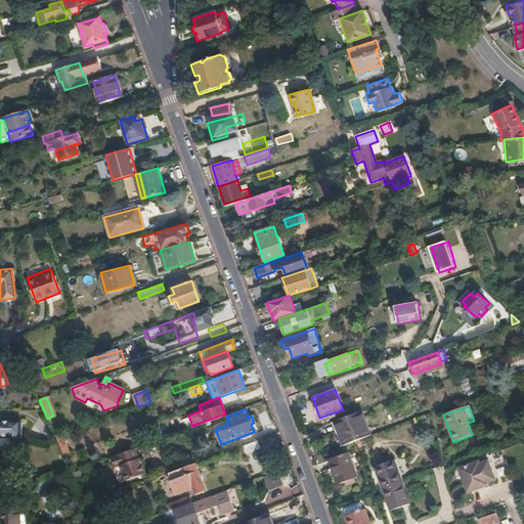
[(369,435),(360,411),(333,422),(342,445),(369,435)]
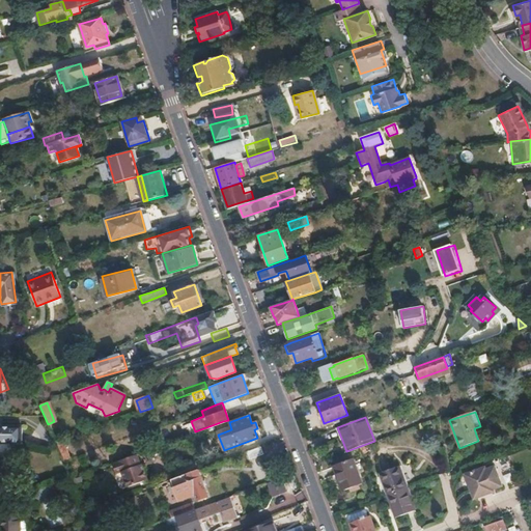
[(4,424),(3,422),(0,421),(0,440),(9,440),(10,440),(4,424)]
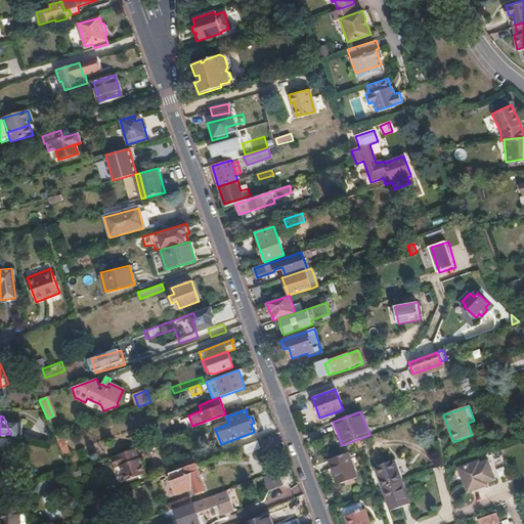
[(222,423),(220,416),(212,419),(214,426),(222,423)]
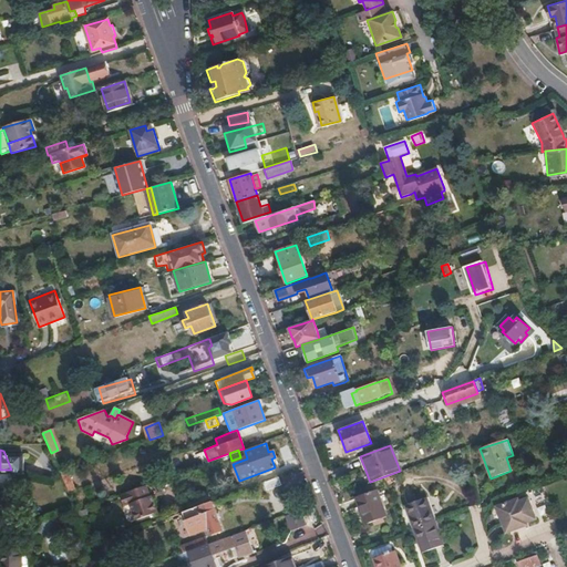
[(11,470),(10,470),(18,490),(21,490),(22,454),(4,453),(11,470)]
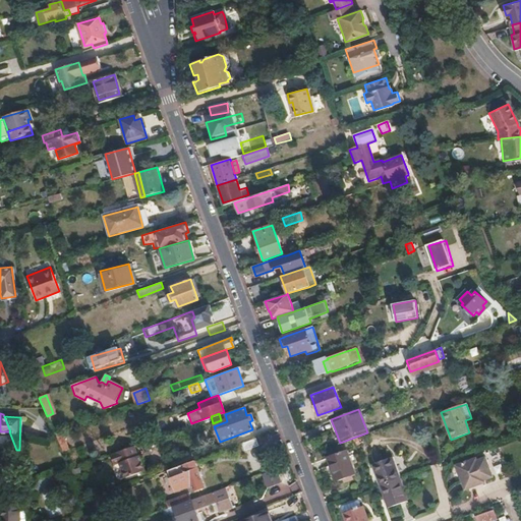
[(62,431),(55,435),(63,452),(70,449),(62,431)]
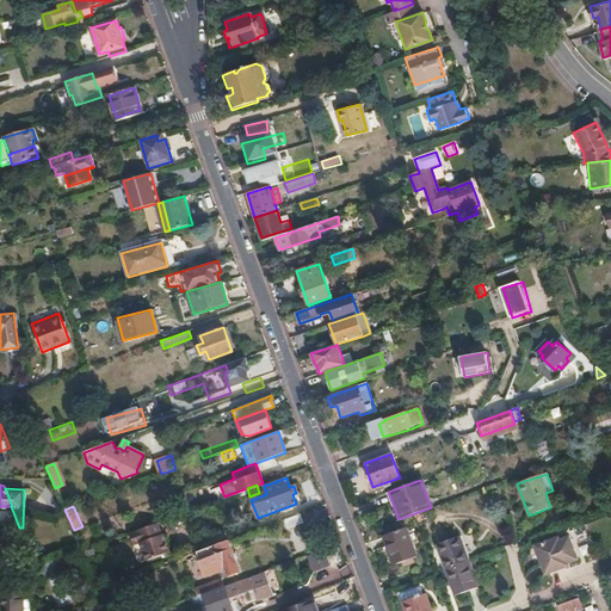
[(303,523),(300,514),(283,520),(287,529),(295,526),(303,523)]
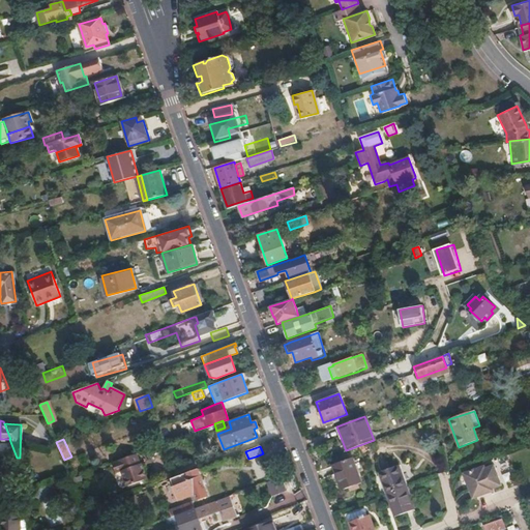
[(137,452),(112,462),(116,472),(122,470),(127,484),(147,477),(145,472),(143,473),(142,469),(144,468),(142,462),(140,463),(137,452)]
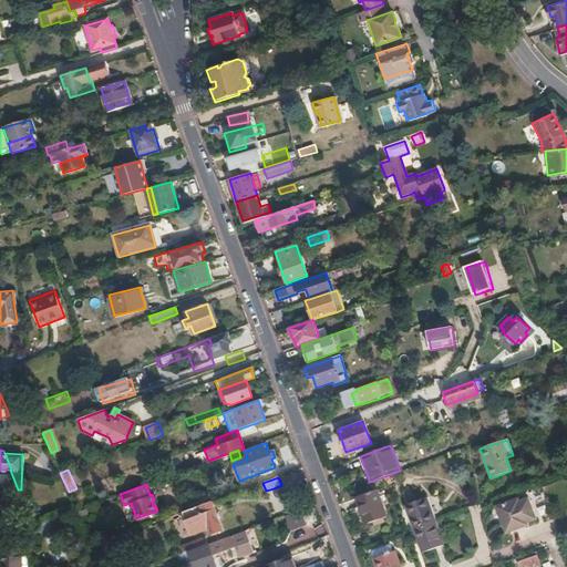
[(385,516),(375,490),(349,498),(359,526),(385,516)]
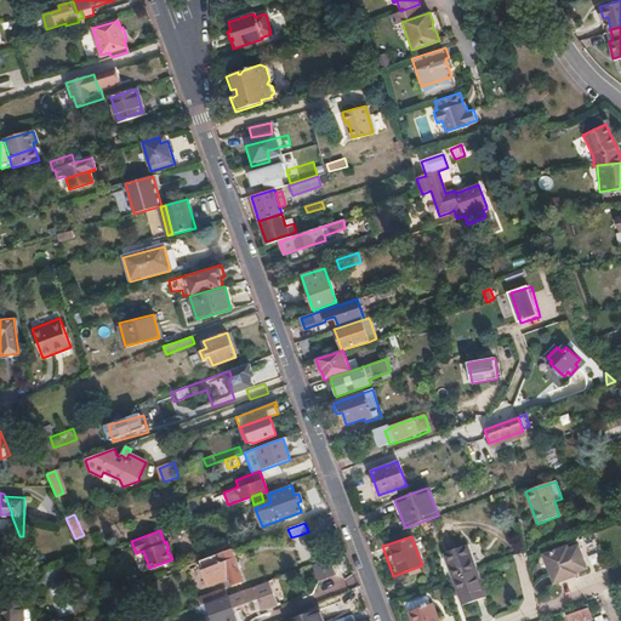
[(486,599),(467,546),(444,556),(463,608),(486,599)]
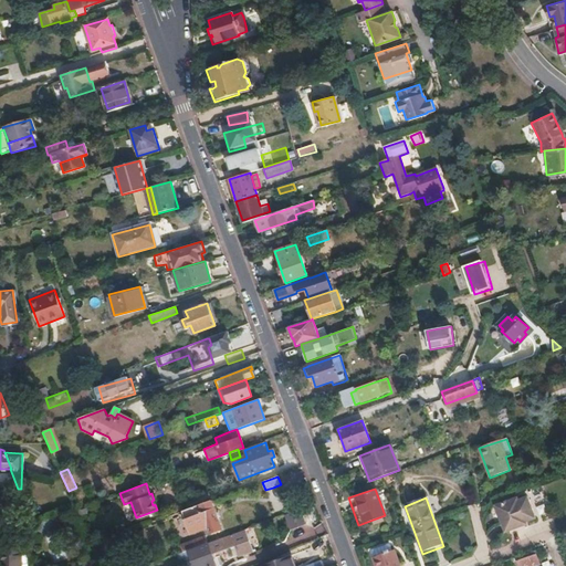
[(517,502),(516,500),(495,507),(505,533),(526,525),(525,523),(535,520),(527,499),(517,502)]
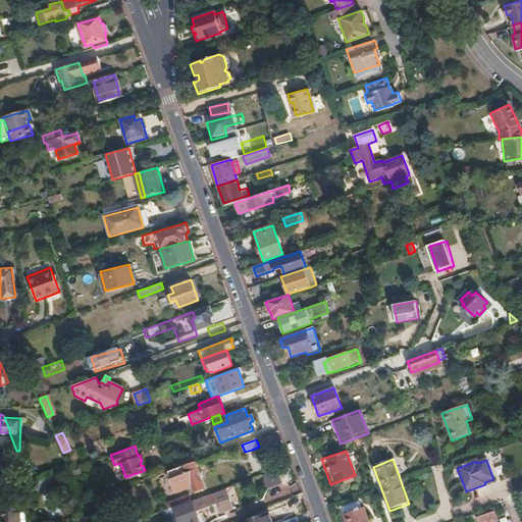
[(204,488),(195,462),(168,472),(171,480),(175,491),(192,486),(193,491),(204,488)]
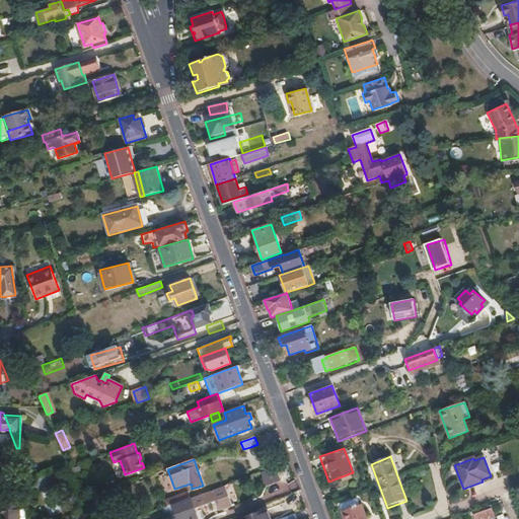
[(280,480),(275,467),(261,472),(266,486),(280,480)]
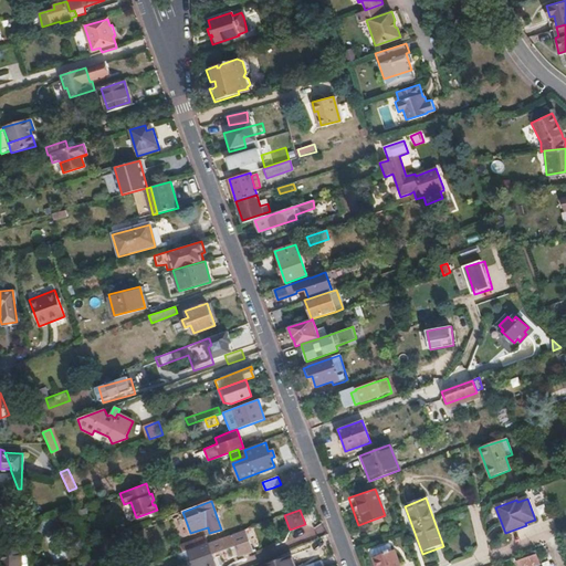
[(180,513),(177,513),(180,523),(186,521),(182,512),(180,513)]
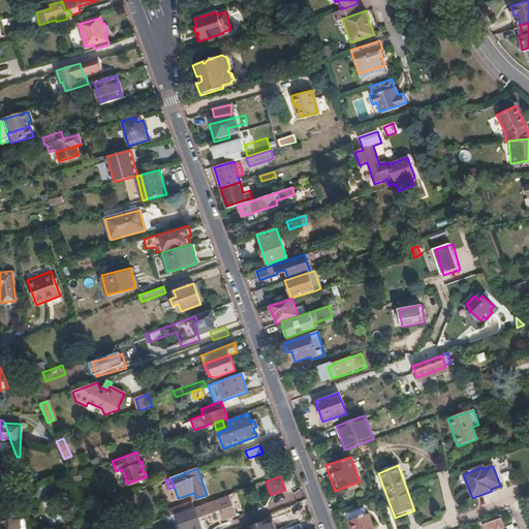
[(47,485),(37,489),(39,496),(50,493),(47,485)]
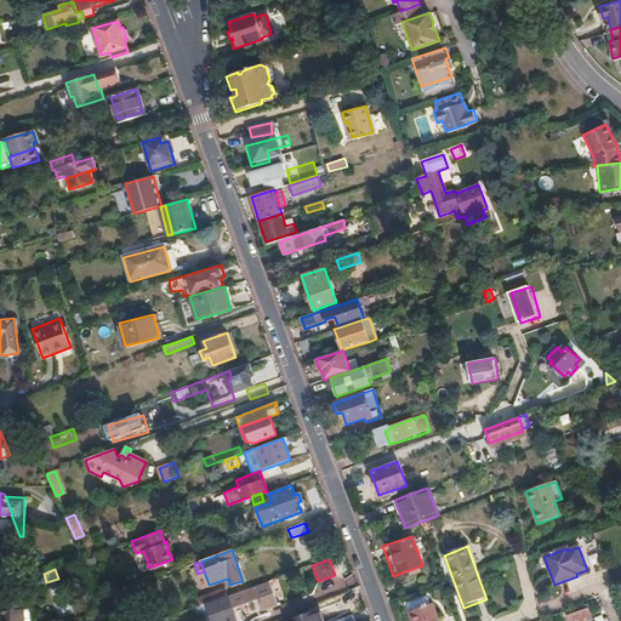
[(275,605),(267,582),(228,596),(201,607),(200,607),(195,608),(197,613),(209,609),(212,620),(231,620),(235,619),(232,608),(256,598),(261,610),(275,605)]
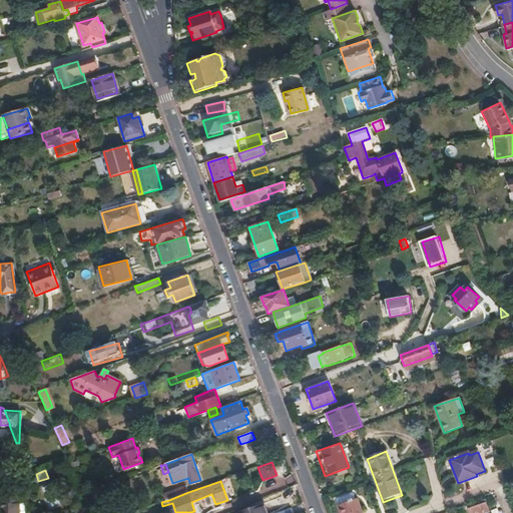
[(56,504),(53,482),(42,484),(46,506),(56,504)]
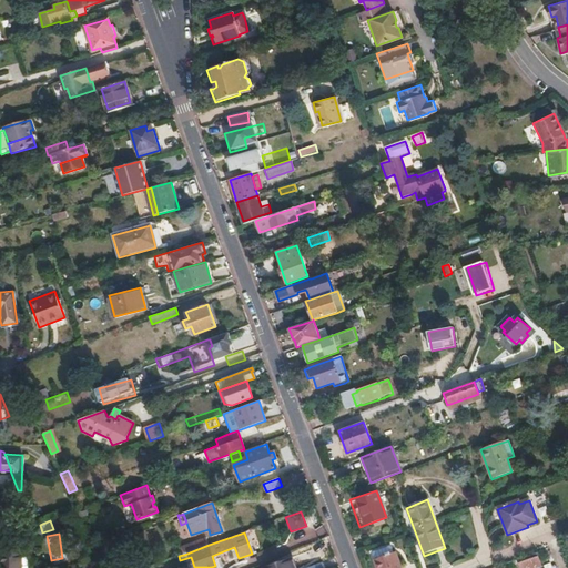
[(205,538),(181,547),(184,555),(209,545),(205,538)]
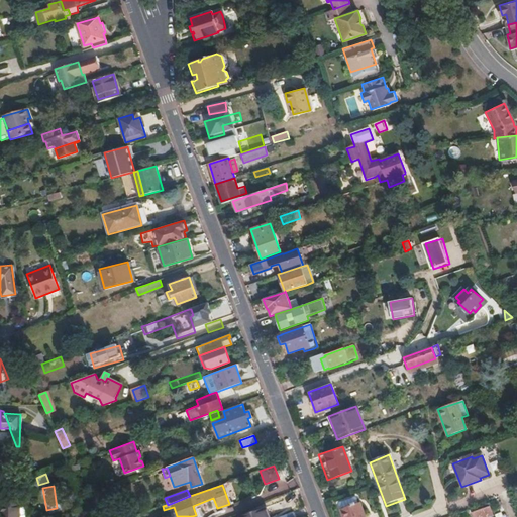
[(341,509),(358,503),(356,496),(338,502),(341,509)]
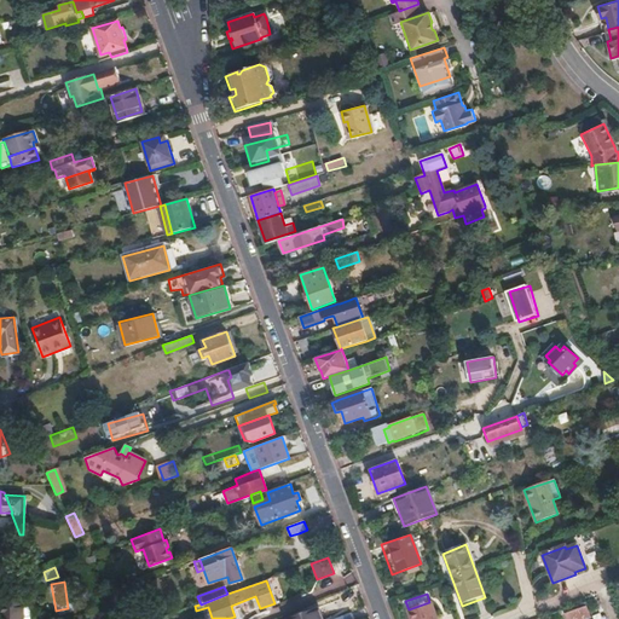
[(23,597),(3,599),(3,618),(23,618),(24,618),(23,597)]
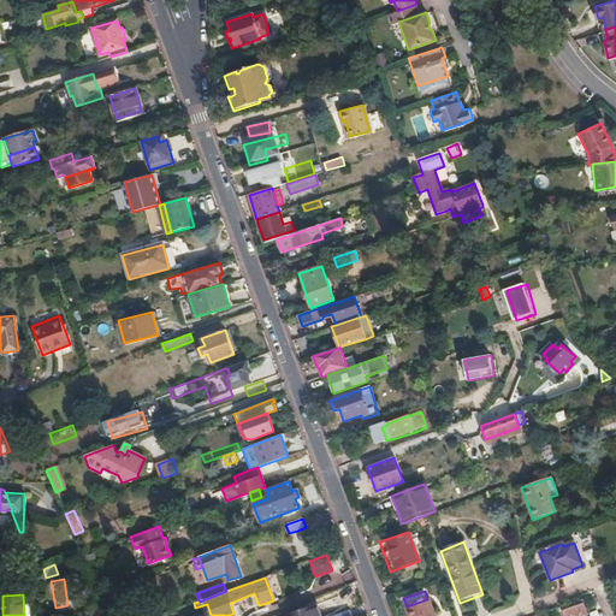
[(433,615),(427,599),(407,606),(409,615),(433,615)]
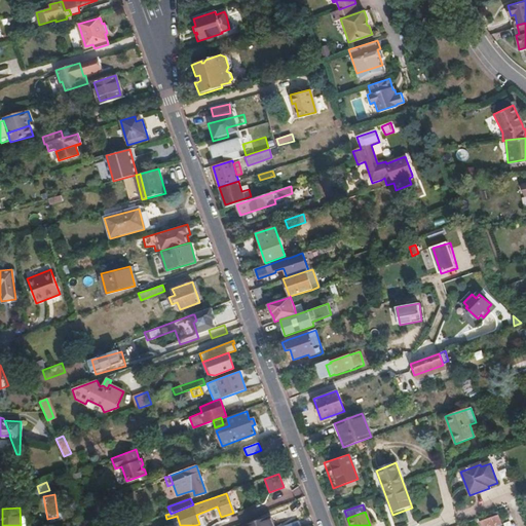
[(493,525),(498,524),(495,515),(480,520),(482,525),(493,525)]
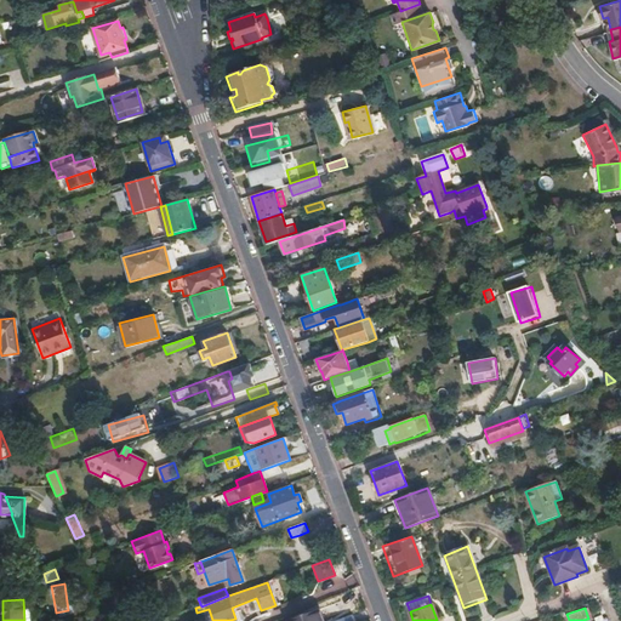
[(286,620),(353,620),(352,616),(336,620),(322,620),(318,610),(288,620),(286,620)]
